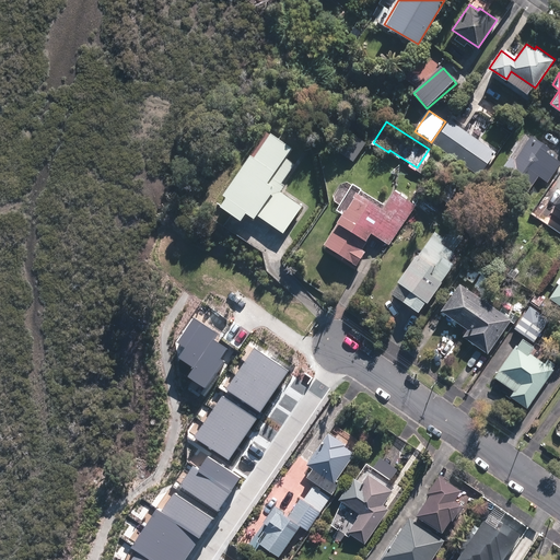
[(496,154),(450,121),(434,142),(481,175),(496,154)]
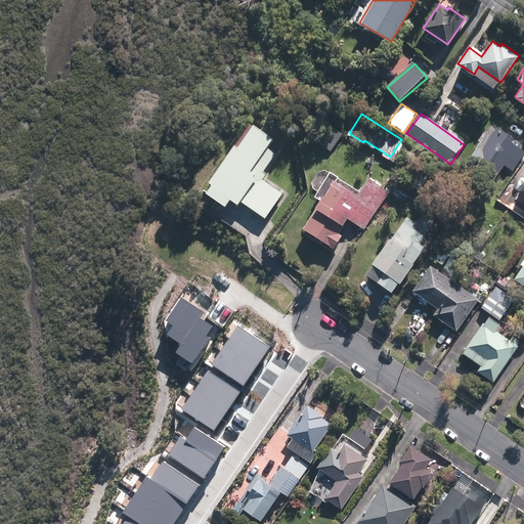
[(273,139),(251,124),(210,184),(213,186),(207,194),(226,208),(232,200),(243,207),(244,205),(266,221),(286,193),(264,179),(268,174),(265,172),(277,155),(268,147),(273,139)]
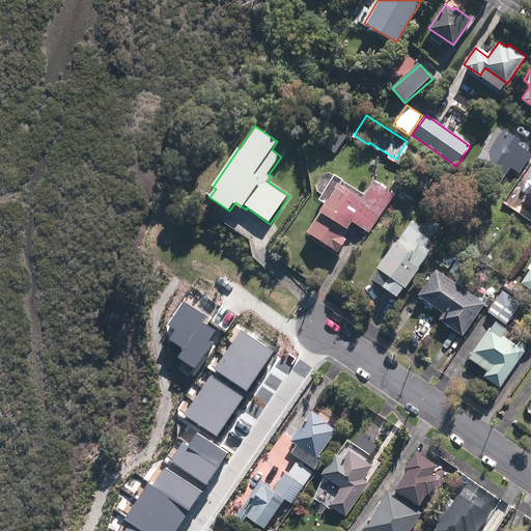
[(336,154),(347,136),(334,128),(323,144),(336,154)]
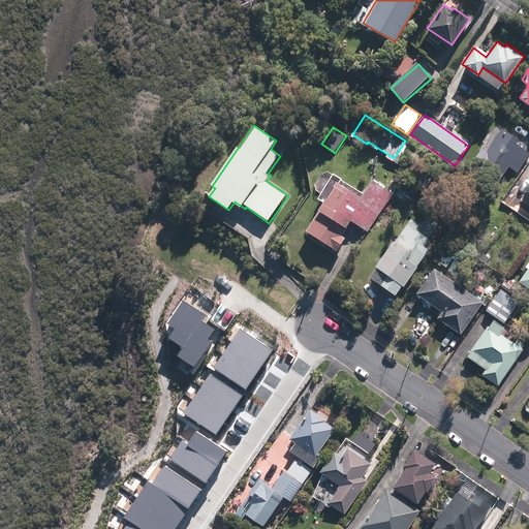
[(502,127),(486,150),(483,147),(470,165),(474,167),(471,172),(495,187),(508,166),(521,175),(528,162),(528,150),(517,143),(519,138),(502,127)]
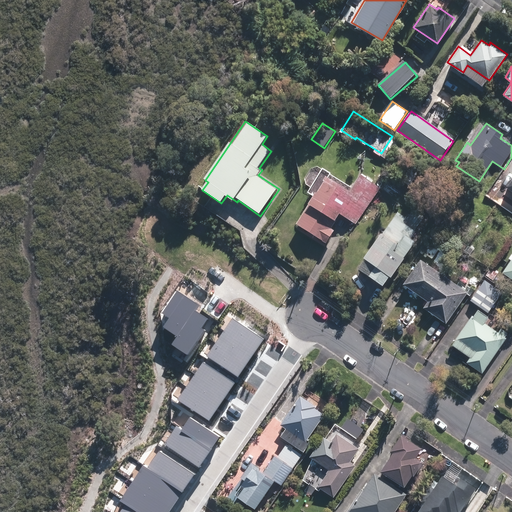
[(326,174),(297,222),(327,241),(334,229),(332,227),(341,212),(357,222),(380,184),(352,167),(341,183),(326,174)]
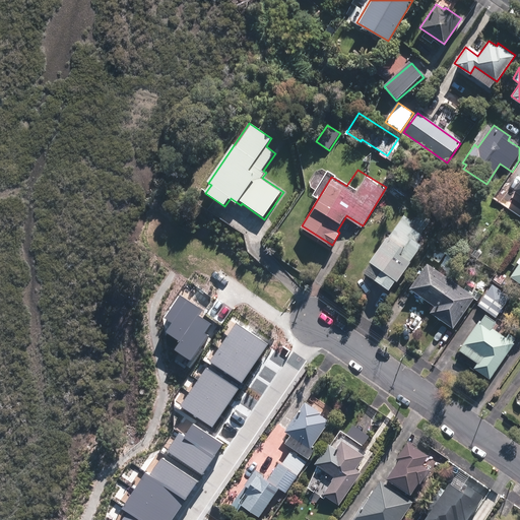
[(386,237),(369,262),(380,269),(375,276),(390,286),(395,279),(419,243),(415,240),(419,234),(398,218),(386,237)]
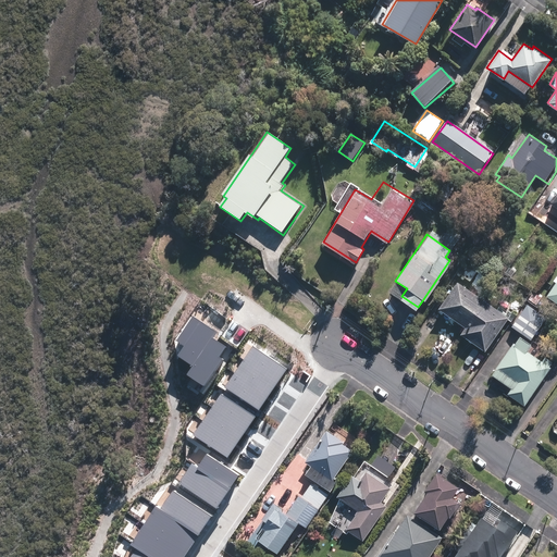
[(505,274),(510,267),(504,262),(499,270),(505,274)]
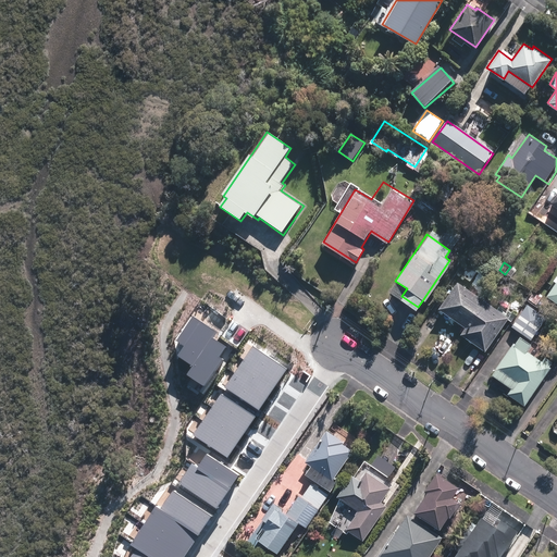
[(510,267),(505,274),(511,279),(516,271),(510,267)]
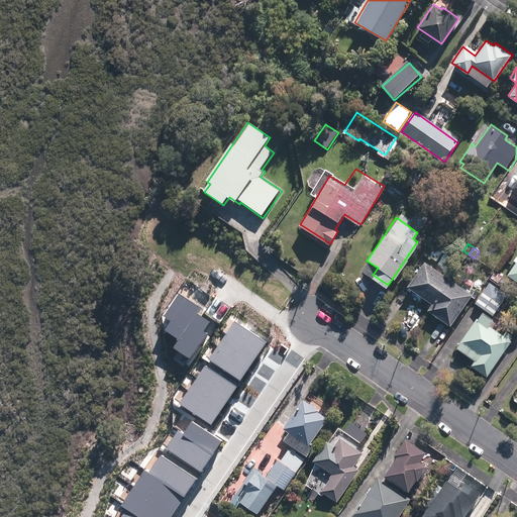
[(429,308),(451,277),(423,257),(406,283),(430,300),(426,306),(429,308)]
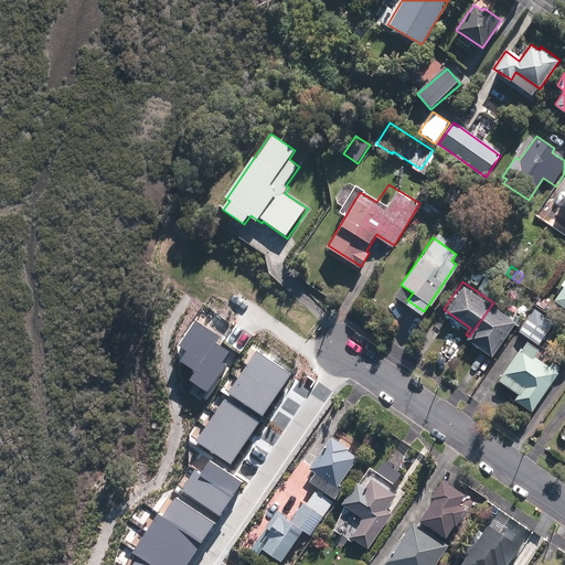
[(564,281),(554,298),(564,305),(564,281)]
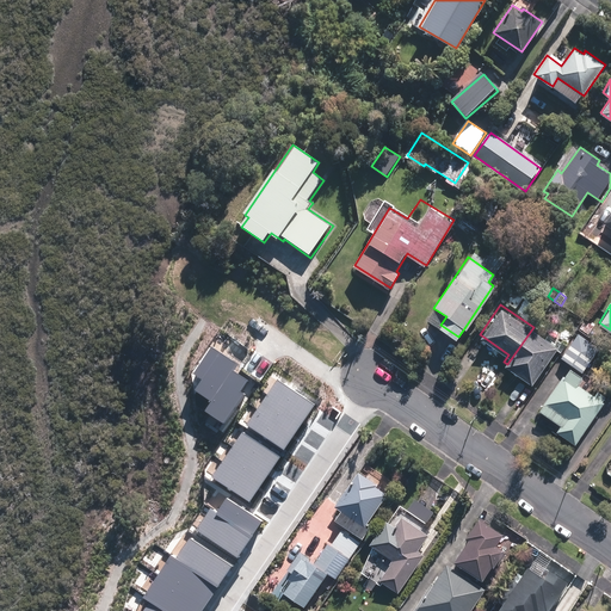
[(593,325),(585,320),(579,328),(587,333),(593,325)]
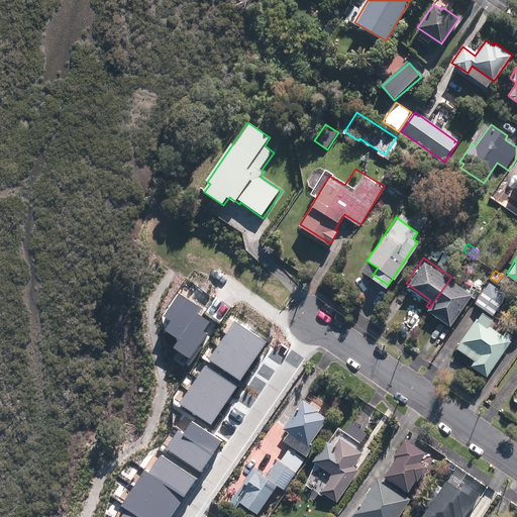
[(451,277),(429,308),(449,322),(472,291),(451,277)]
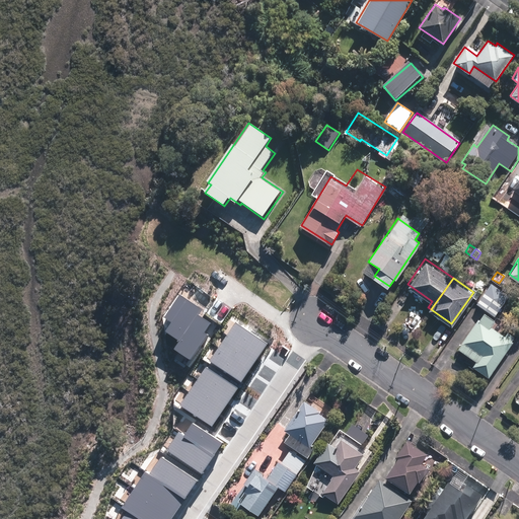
[(509,296),(492,284),(477,304),(495,316),(509,296)]
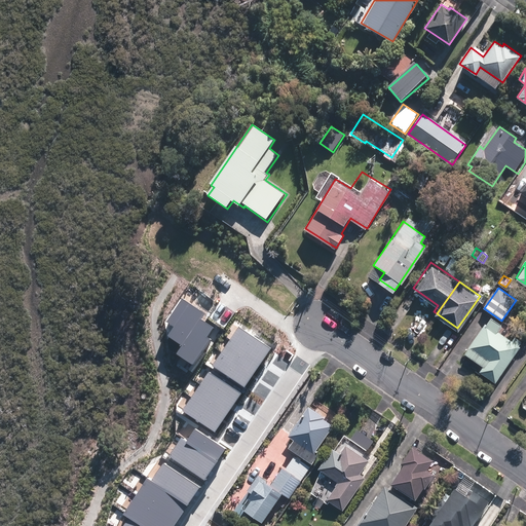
[(203,313),(182,299),(166,322),(174,327),(167,336),(181,346),(200,318),(203,313)]
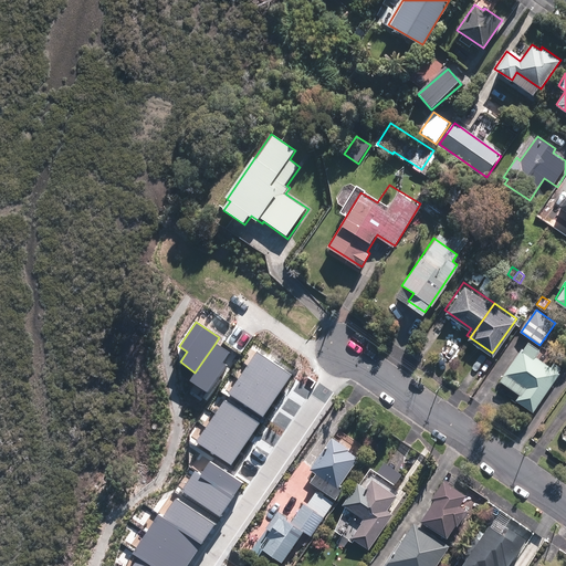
[(514,398),(532,410),(559,371),(535,355),(540,349),(527,341),(524,346),(522,345),(499,378),(519,392),(514,398)]
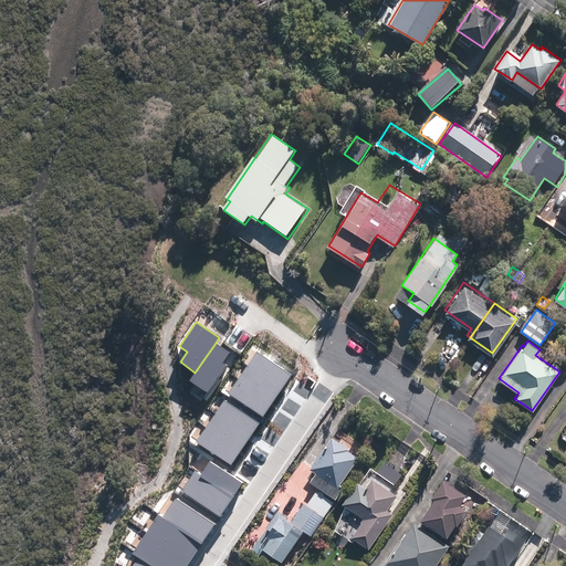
[(230,353),(216,343),(195,373),(189,381),(207,394),(227,366),(222,363),(230,353)]
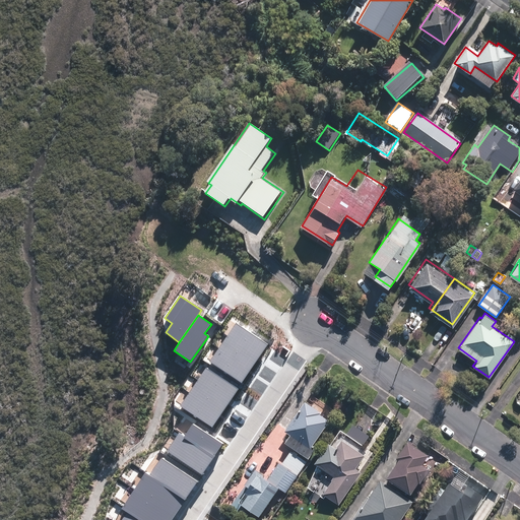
[(236,323),(226,335),(259,358),(267,344),(236,323)]
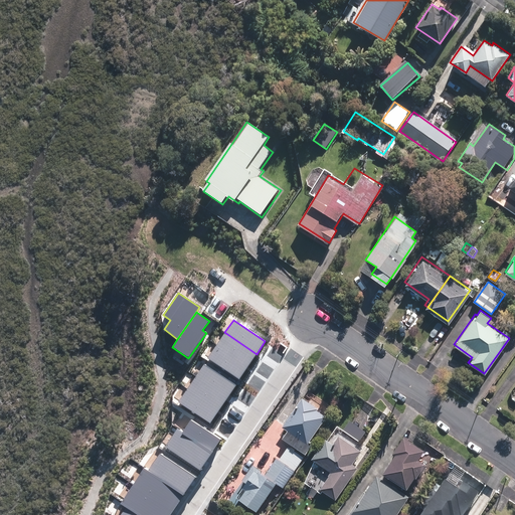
[(224,332),(216,345),(248,366),(256,354),(224,332)]
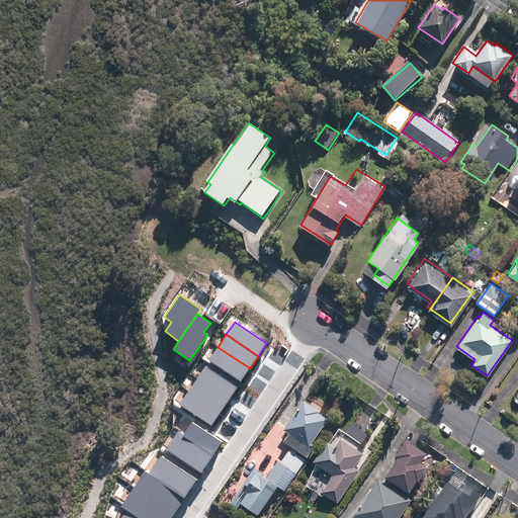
[(218,347),(208,360),(241,381),(250,368),(218,347)]
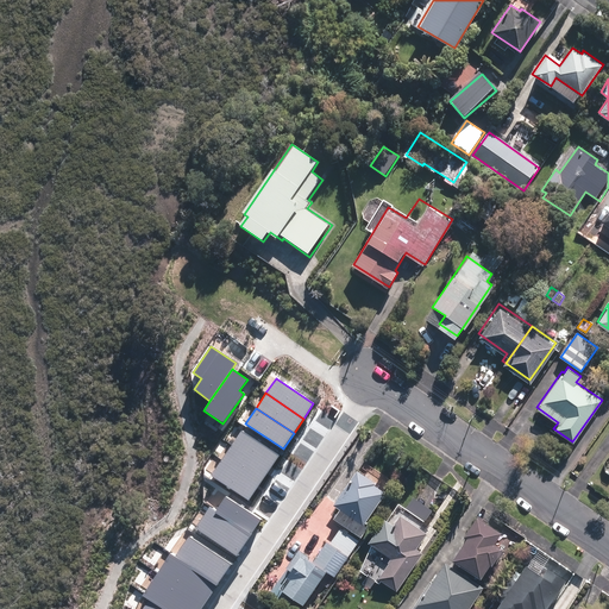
[(242,432),(232,445),(269,470),(278,457),(242,432)]
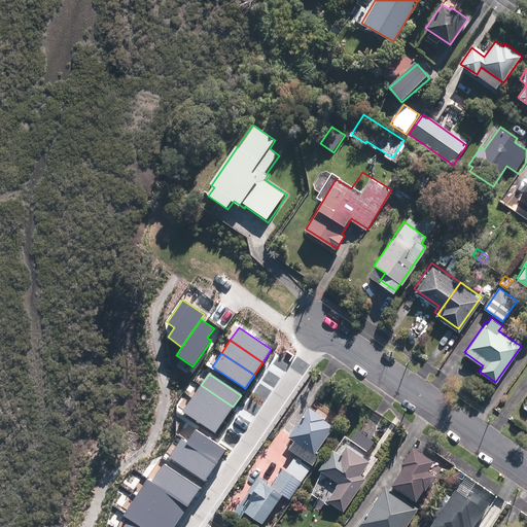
[(201,385),(191,397),(224,420),(233,407),(201,385)]
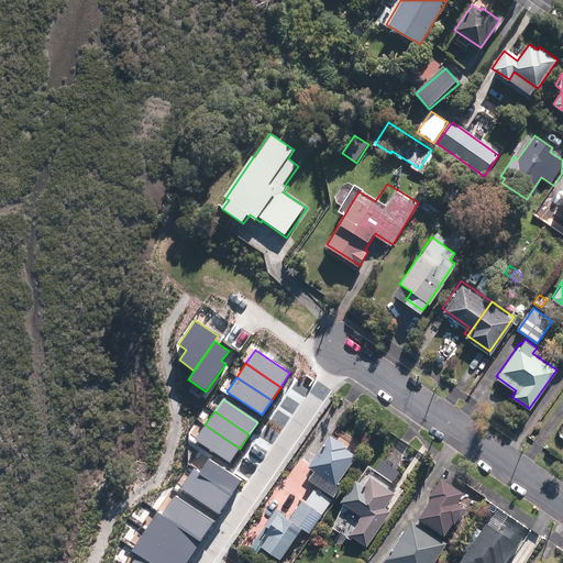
[(205,424),(195,440),(230,463),(240,449),(205,424)]
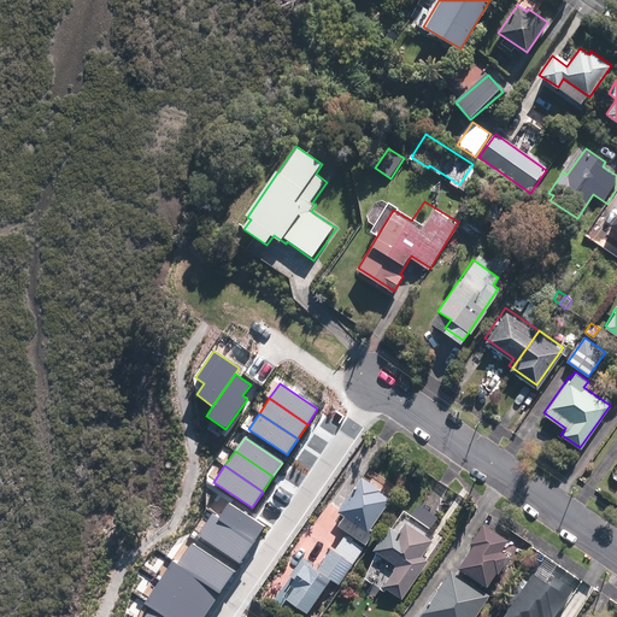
[(362,475),(338,510),(345,515),(339,523),(365,542),(376,528),(372,526),(392,499),(381,491),(382,489),(362,475)]
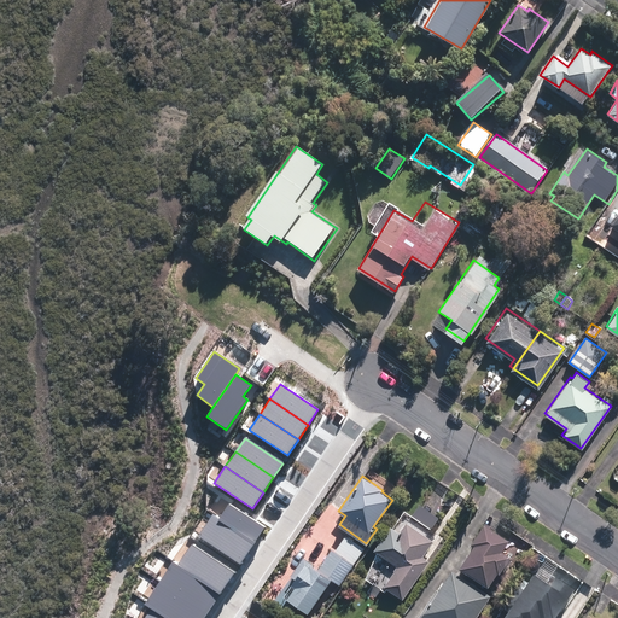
[(220,518),(217,520),(254,544),(264,529),(229,505),(220,518)]
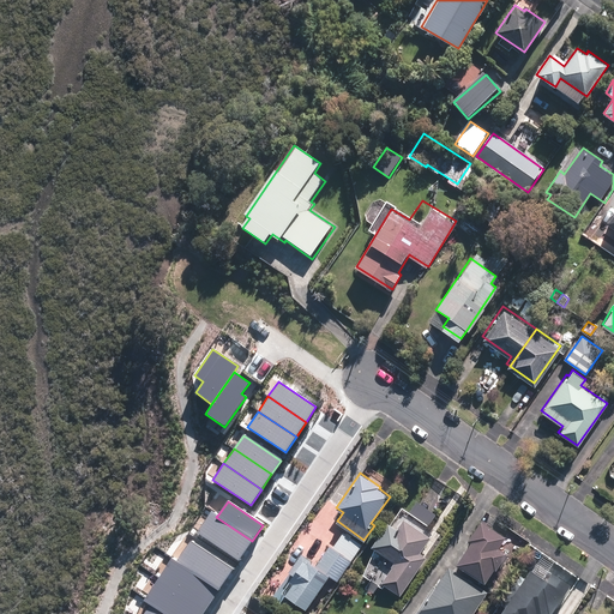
[(212,511),(197,533),(239,560),(252,541),(216,517),(218,515),(212,511)]
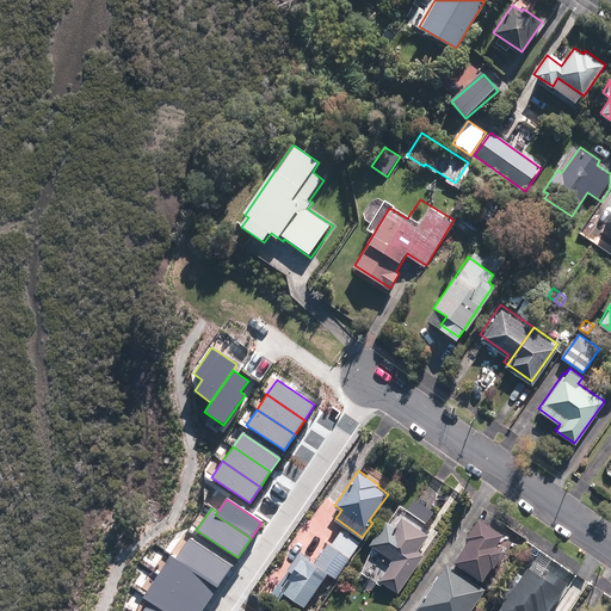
[(369,543),(392,559),(378,578),(397,592),(425,554),(418,549),(429,535),(401,516),(386,537),(377,531),(369,543)]
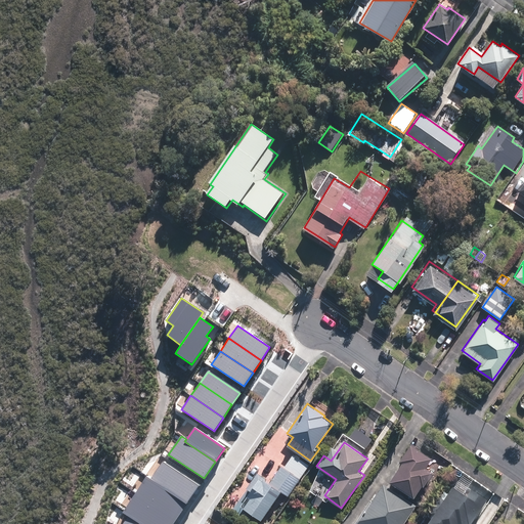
[(432,457),(410,444),(399,461),(401,463),(389,481),(413,497),(422,485),(423,486),(433,472),(426,467),(432,457)]
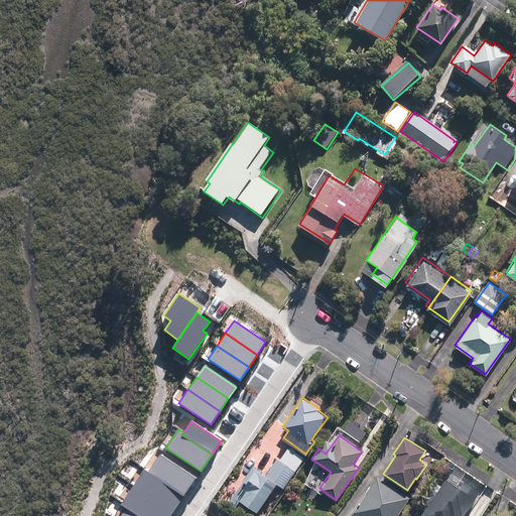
[(264,476),(261,473),(262,471),(252,465),(242,480),(246,483),(236,497),(256,511),(275,482),(283,488),(305,457),(288,445),(279,460),(277,458),(264,476)]
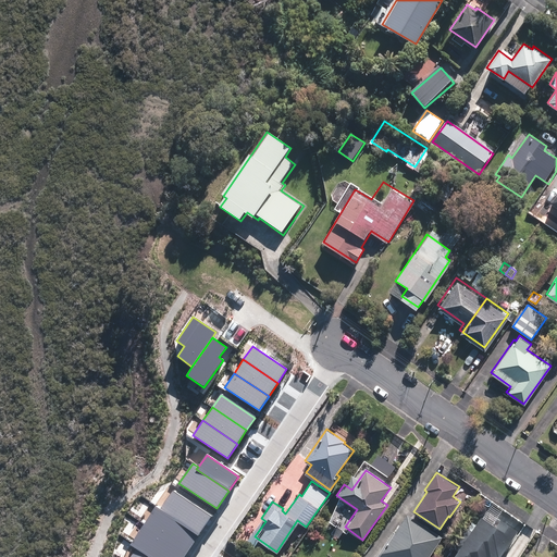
[(172,491),(160,508),(199,534),(211,517),(172,491)]
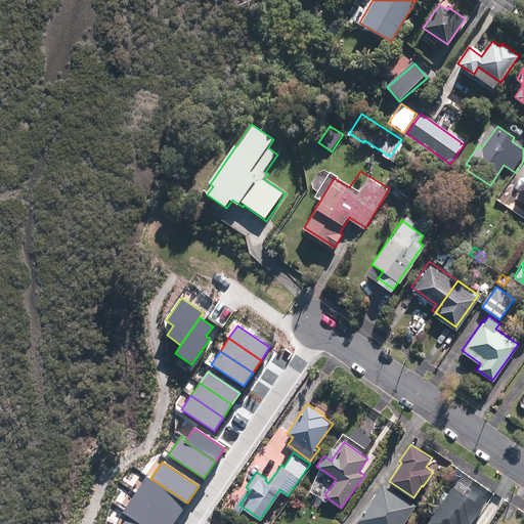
[(146,475),(135,492),(176,520),(187,503),(150,478),(146,475)]
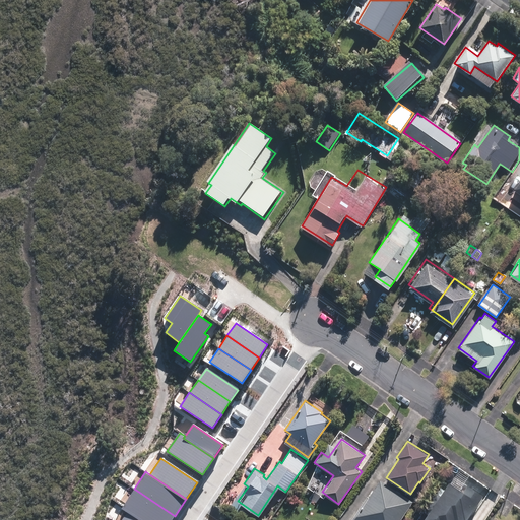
[(380,479),(353,519),(398,519),(411,501),(380,479)]
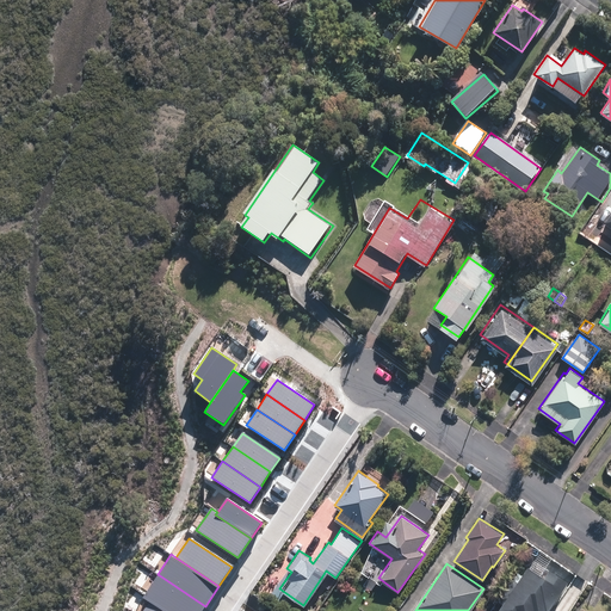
[(544,578),(529,567),(497,610),(548,610),(569,582),(550,569),(544,578)]
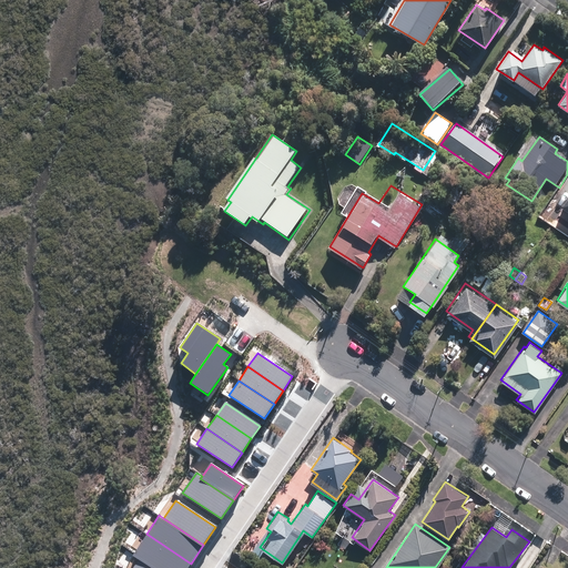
[(146,534),(132,556),(138,560),(149,567),(186,567),(191,564),(146,534)]
